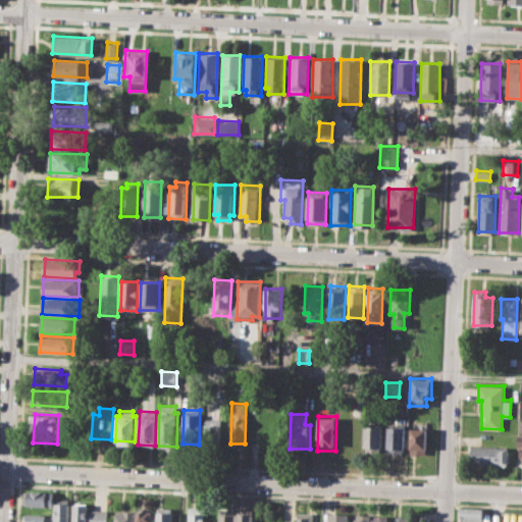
[(206,419),(220,419),(220,446),(205,446),(206,419)]
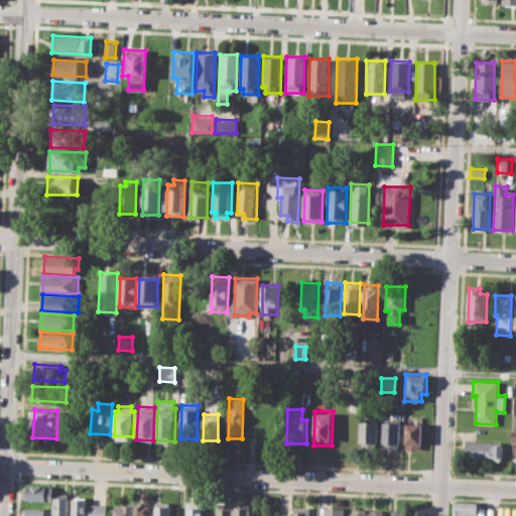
[(361,418),(379,418),(378,447),(360,447),(361,418)]
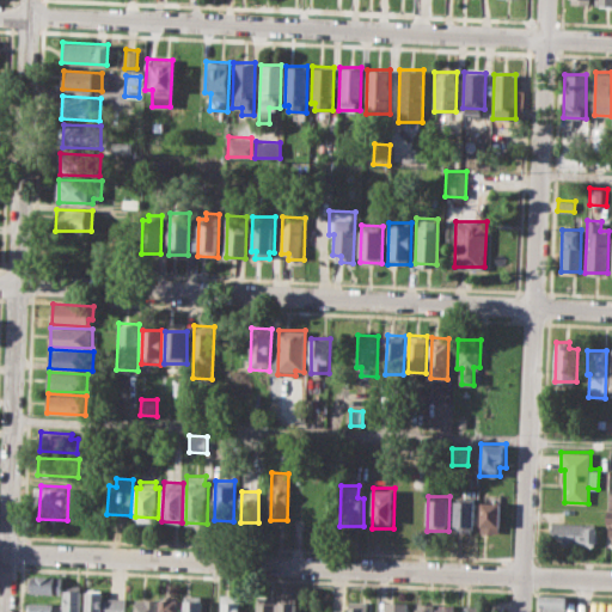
[(456,496),(476,497),(475,530),(454,530),(456,496)]
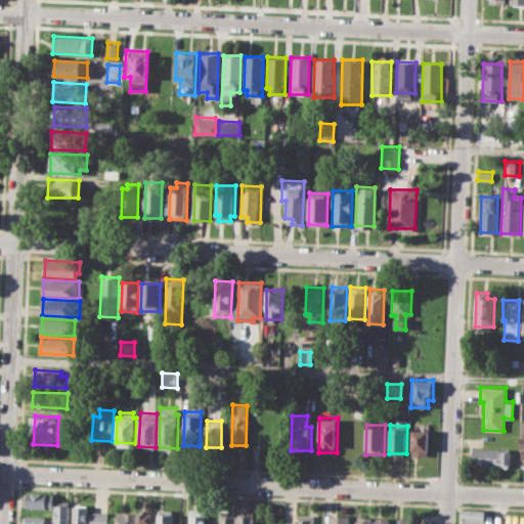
[(411,429),(429,430),(429,455),(410,455),(411,429)]
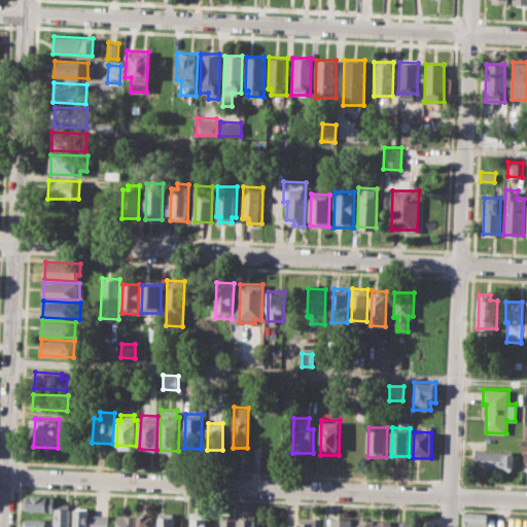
[(473,448),(514,450),(514,471),(473,469),(473,448)]
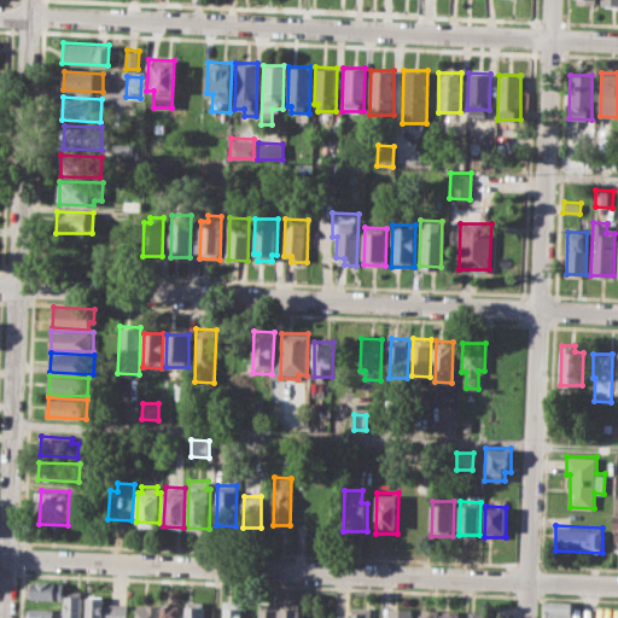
[(28,579),(63,582),(63,600),(27,598),(28,579)]
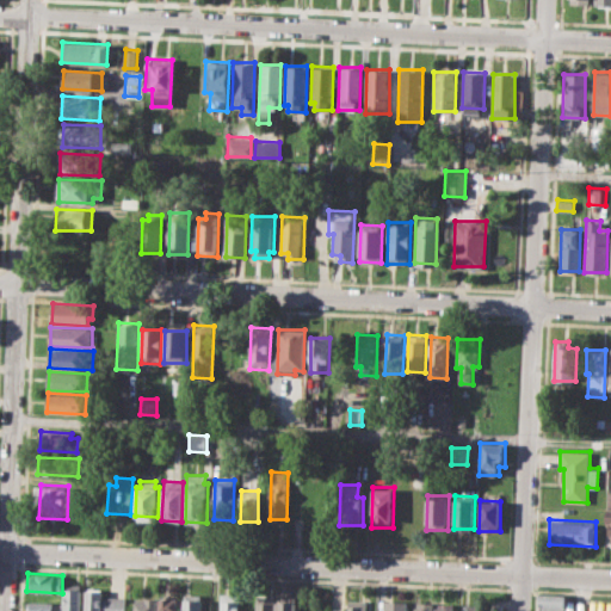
[(65,582),(63,610),(80,610),(82,584),(65,582)]
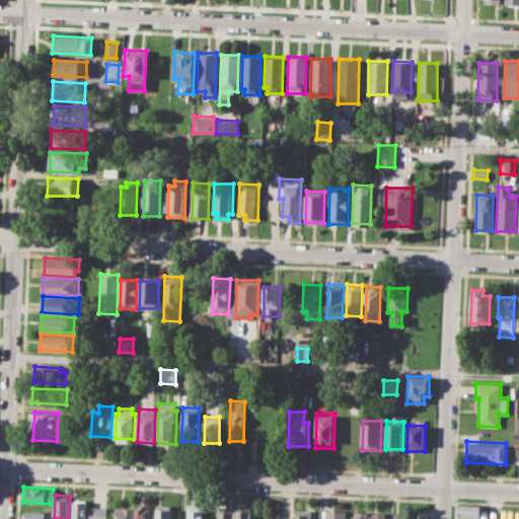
[(71,518),(73,499),(86,500),(86,507),(106,508),(105,518),(71,518)]
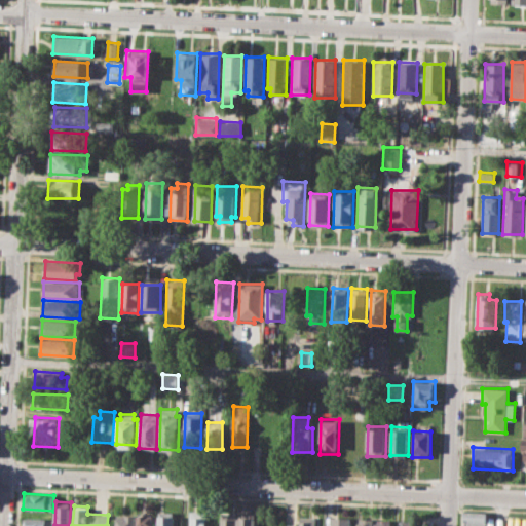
[(462,525),(463,510),(488,511),(487,525),(462,525)]
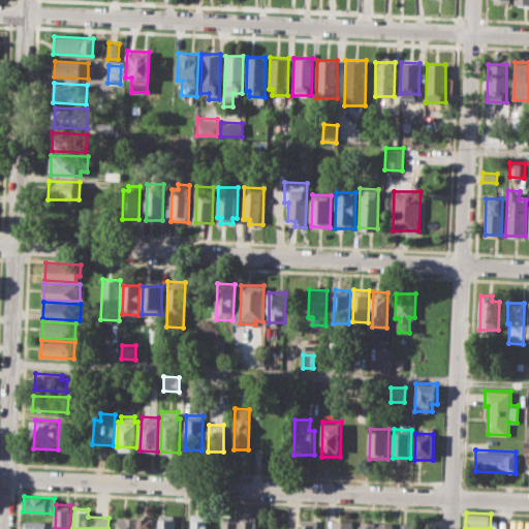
[(190,528),(191,514),(207,515),(207,528),(190,528)]
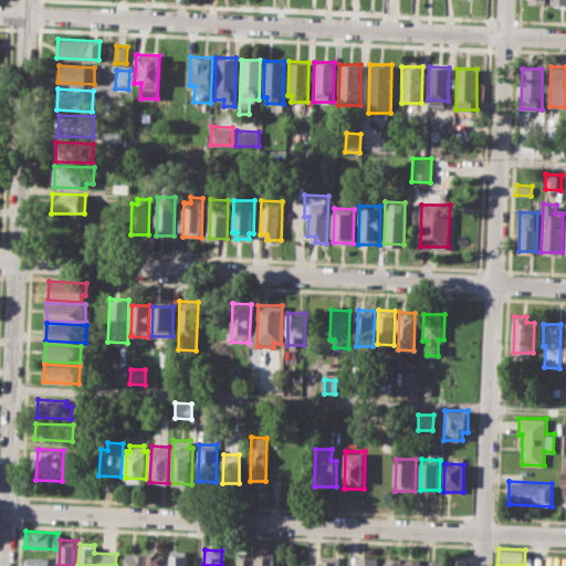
[(237,565),(237,551),(252,552),(252,565),(237,565)]
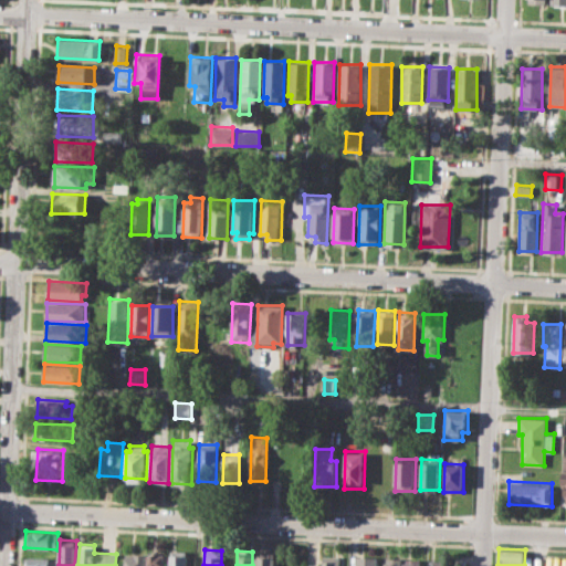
[(257,565),(258,557),(262,557),(262,551),(276,551),(275,565),(257,565)]
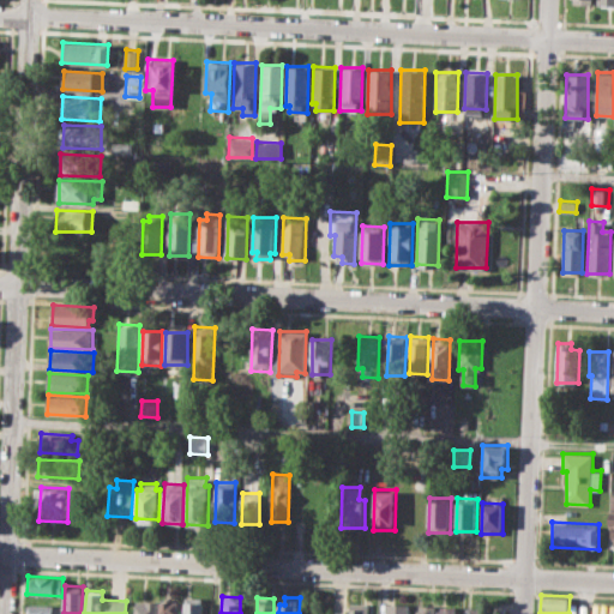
[(134,613),(136,599),(156,600),(155,613),(134,613)]
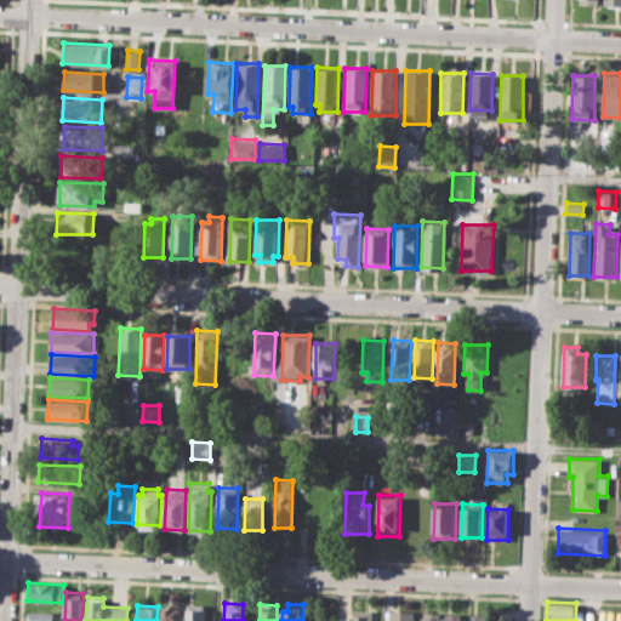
[(160,620),(161,607),(180,608),(178,620),(160,620)]
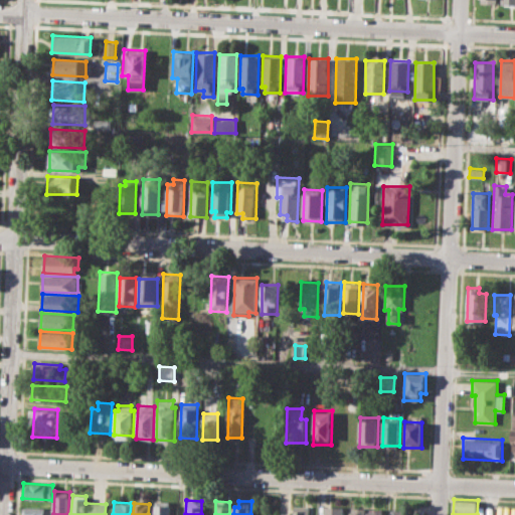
[(153,514),(154,505),(170,505),(169,514),(153,514)]
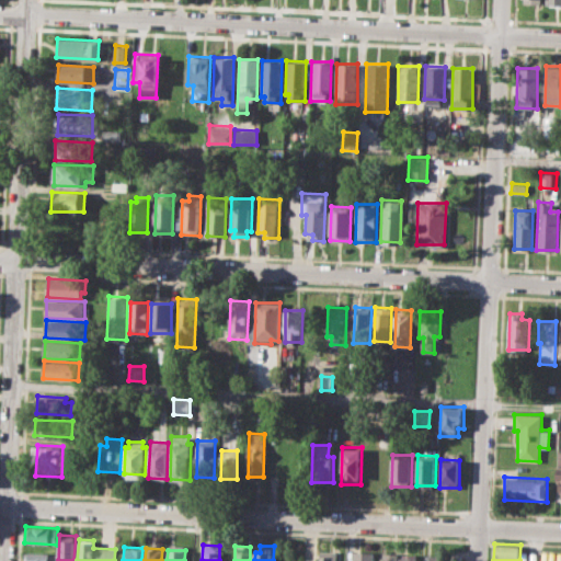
[(319,560),(319,550),(336,550),(336,560),(319,560)]
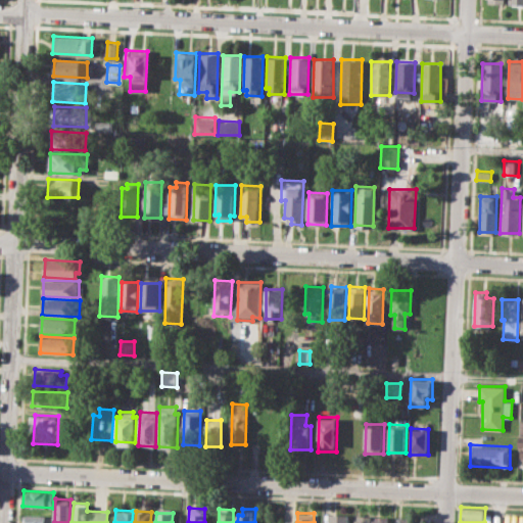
[(346,522),(347,515),(328,514),(328,522),(346,522)]
